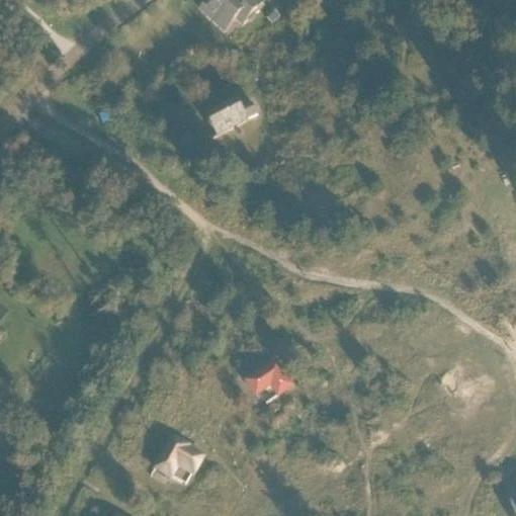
[(254,0),(253,1),(251,0),(212,0),(203,10),(227,30),(237,20),(239,19),(245,24),(265,2),(263,0),(254,0)]
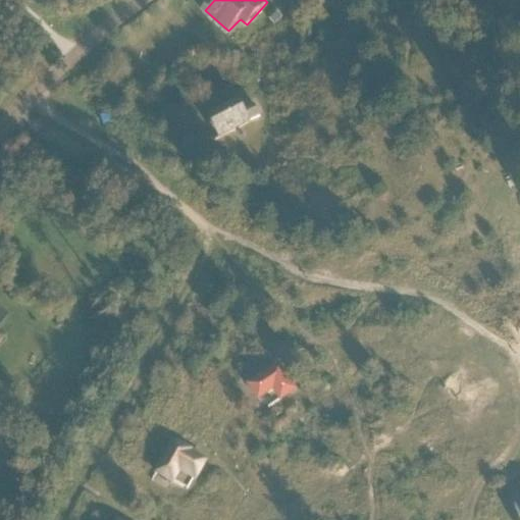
[(214,116),(210,117),(220,137),(223,135),(262,115),(257,105),(246,110),(242,102),(214,116)]
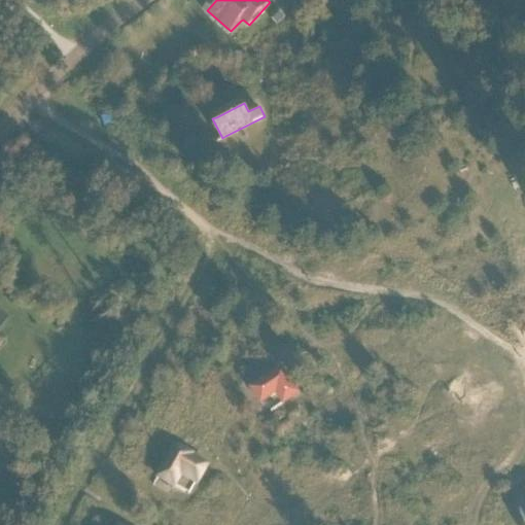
[(283,355),(238,386),(254,411),(300,380),(283,355)]
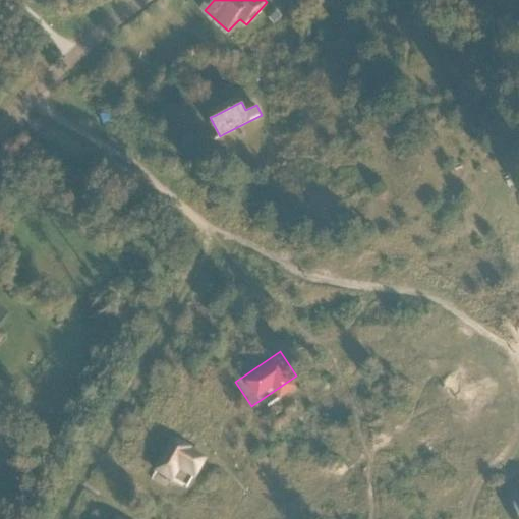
[(282,424),(278,419),(272,424),(275,429),(282,424)]
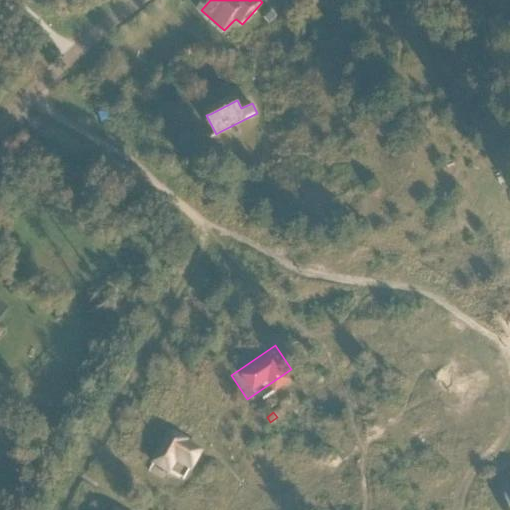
[(187,441),(171,433),(154,463),(170,472),(177,459),(192,468),(201,452),(185,443),(187,441)]
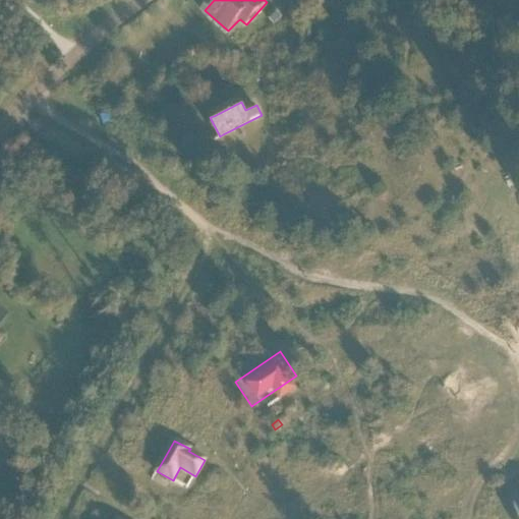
All buildings are outlined.
